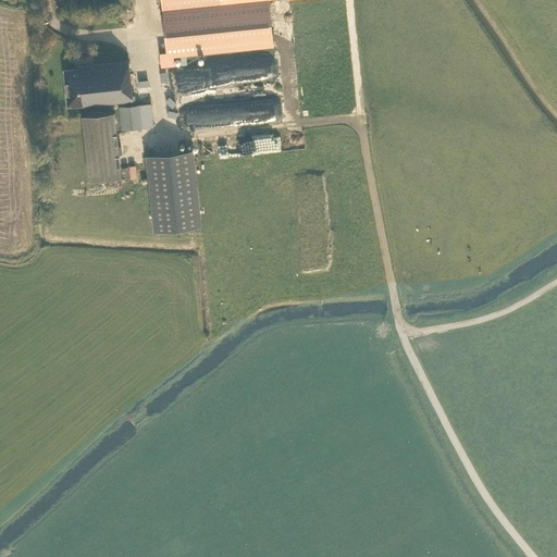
[(161,0),(163,10),(168,57),(273,45),(268,0),(254,0),(220,3),(219,0),(161,0)]
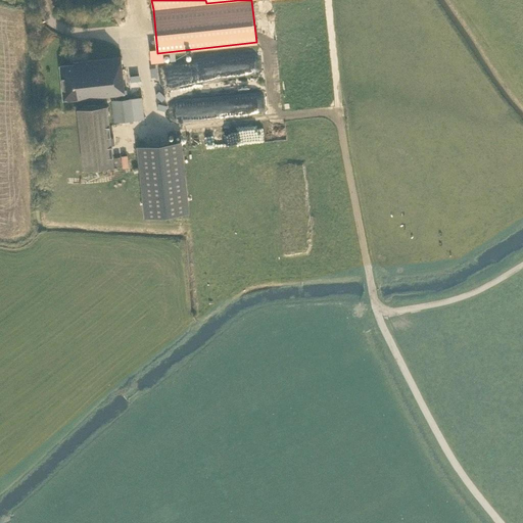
[(74,62),(74,64),(60,65),(64,98),(66,98),(67,100),(125,94),(122,57),(74,62)]
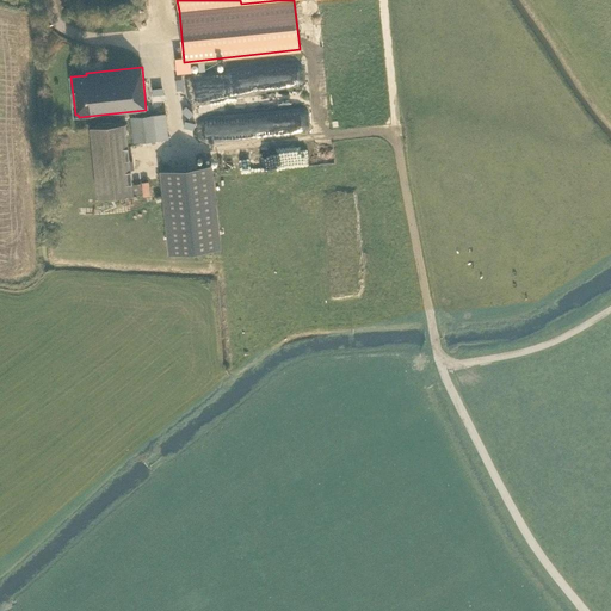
[(154,113),(130,116),(134,142),(156,140),(154,113)]
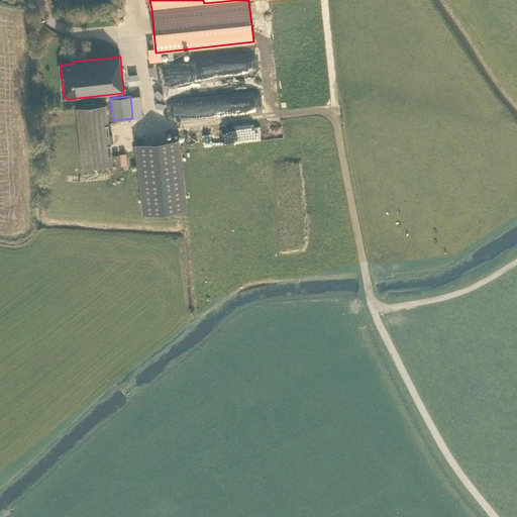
[(76,107),(83,168),(113,165),(107,104),(76,107)]
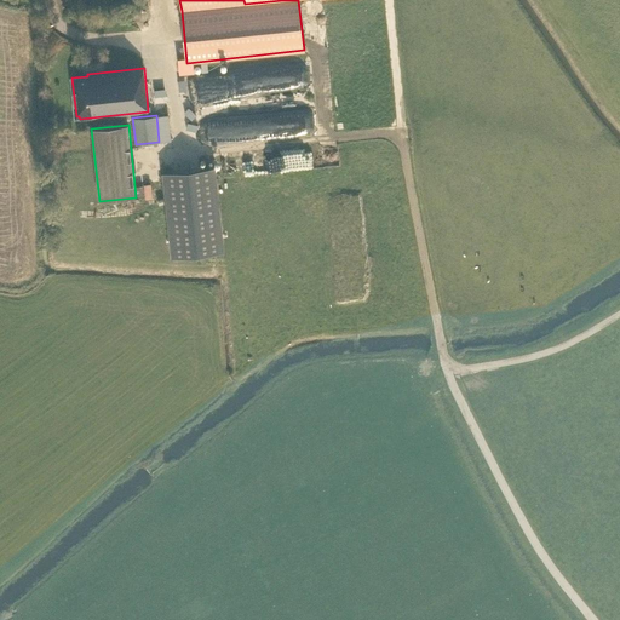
[(223,251),(213,166),(165,171),(174,256),(223,251)]
